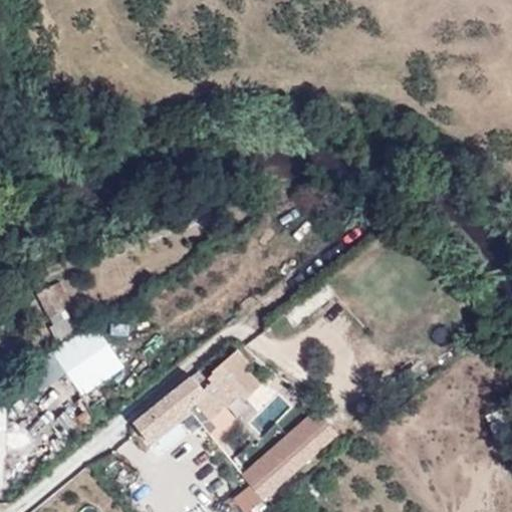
[(48,316),(62,309),(51,286),(36,293),(48,316)]
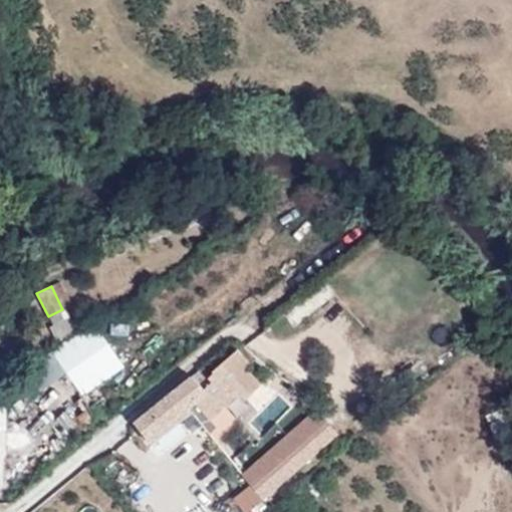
[(208,376),(201,368),(174,390),(188,407),(194,402),(209,419),(239,392),(244,397),(258,384),(245,368),(249,364),(236,349),(211,370),(214,372),(208,376)]
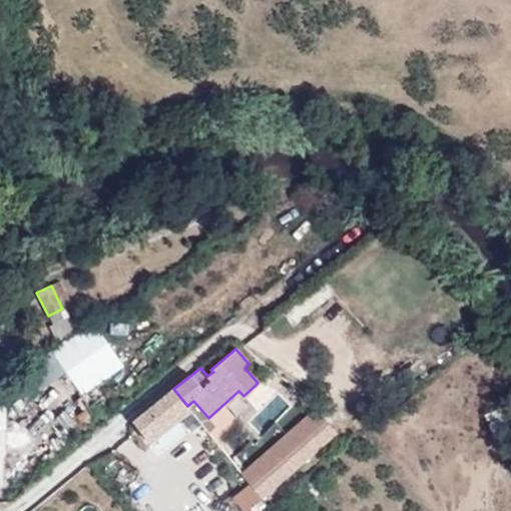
[(44,396),(69,378),(54,357),(29,375),(44,396)]
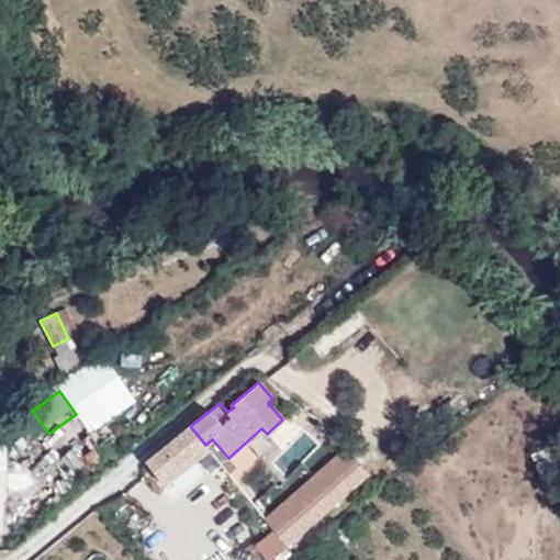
[(204,446),(205,445),(190,426),(146,462),(166,484),(209,451),(204,446)]
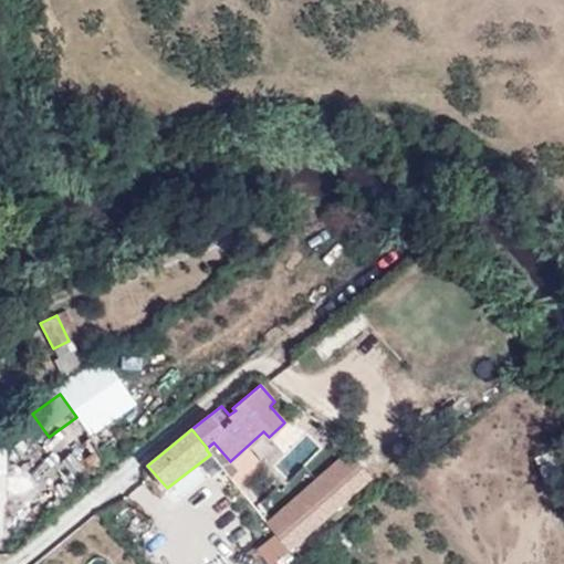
[(369,478),(346,451),(264,521),(286,550),(369,478)]
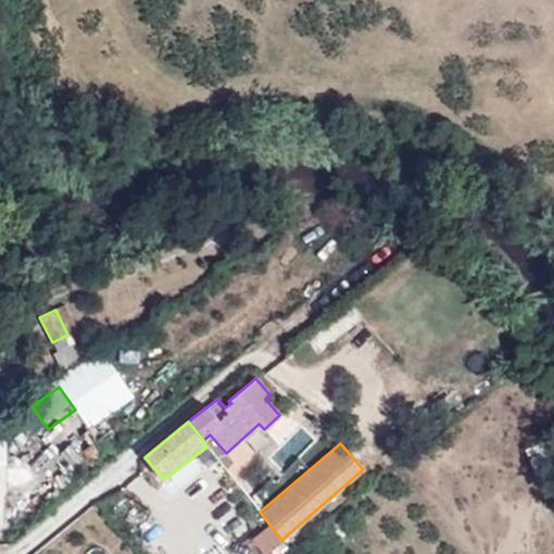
[(214,455),(206,447),(164,479),(145,457),(137,463),(163,496),(214,455)]
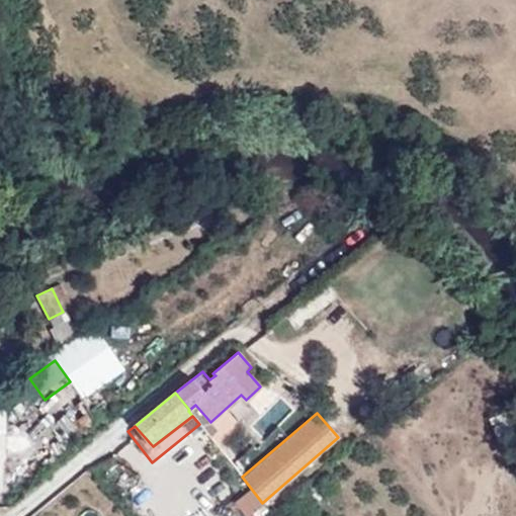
[(260,502),(250,489),(235,501),(245,514),(260,502)]
